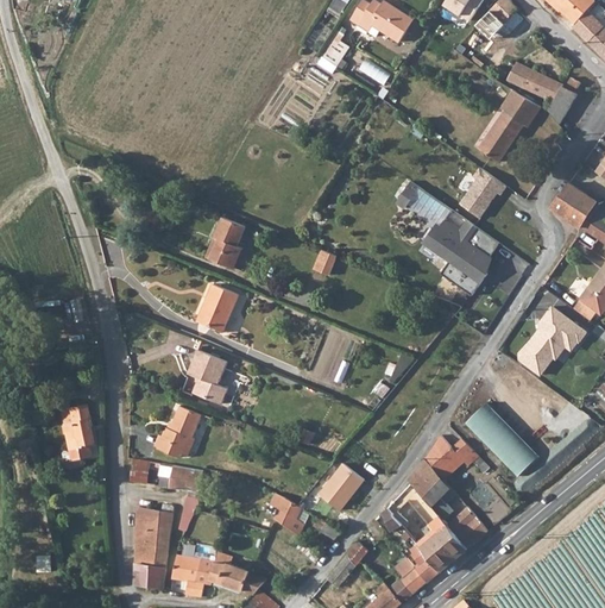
[(333,0),(327,11),(339,18),(350,0),(333,0)]
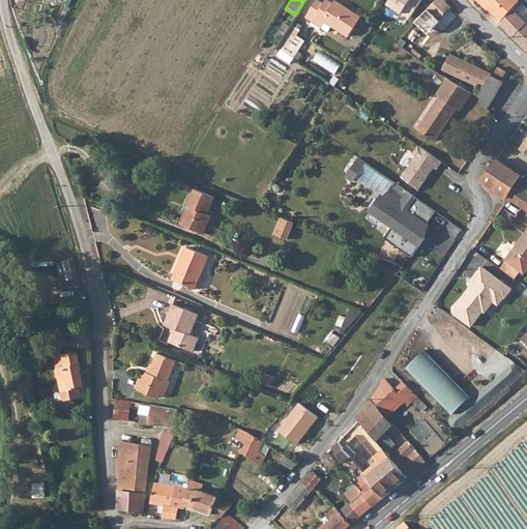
[(425,10),(434,0),(423,0),(418,5),(425,10)]
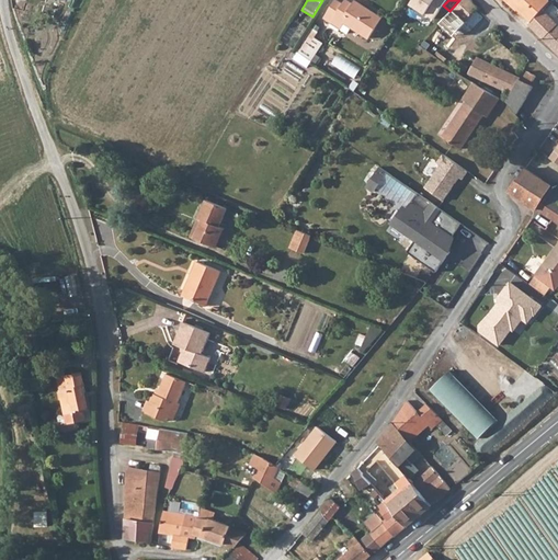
[(460,22),(476,8),(467,0),(459,0),(450,11),(460,22)]
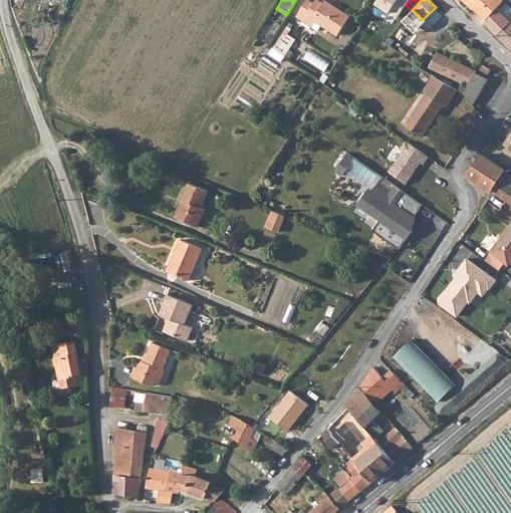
[(306,16),(335,36),(348,19),(325,3),(322,6),(316,2),(311,6),(305,1),(293,18),(300,23),(306,16)]
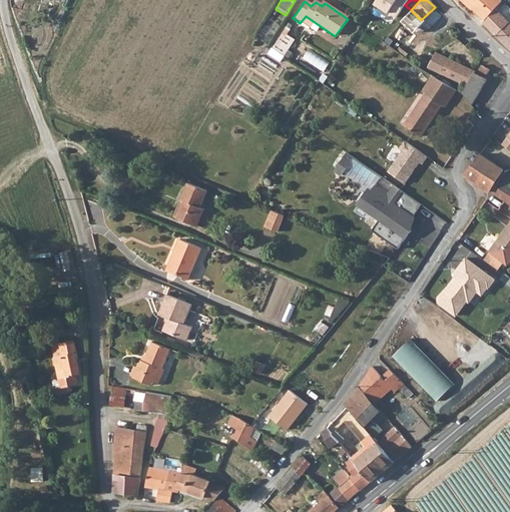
[(509,23),(509,11),(500,2),(495,8),(479,24),(509,52),(509,28),(507,26),(509,23)]
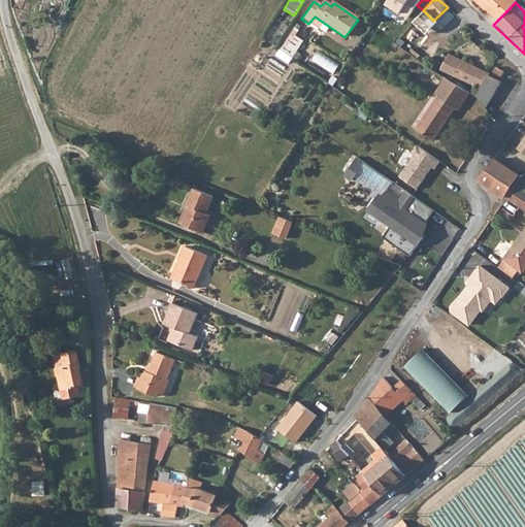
[(373,27),(385,33),(393,20),(382,12),(373,27)]
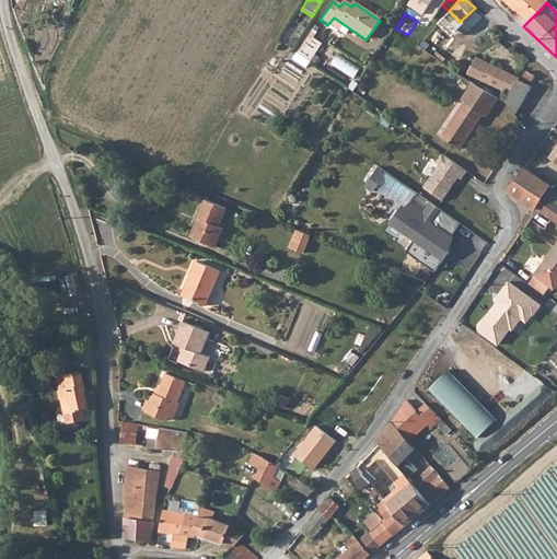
[(291,59),(308,68),(322,42),(305,34),(291,59)]
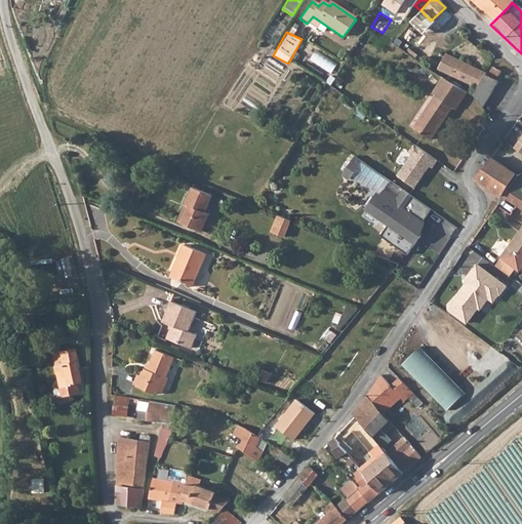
[(331,74),(336,65),(315,51),(310,61),(331,74)]
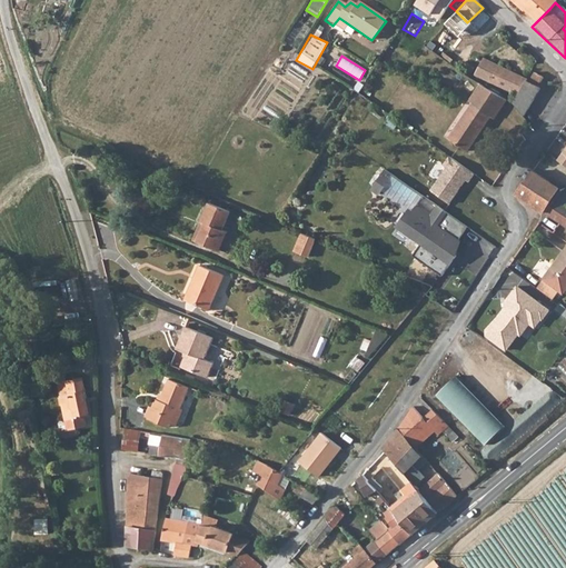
[(522,82),(520,80),(488,63),(477,78),(520,101),(529,88),(530,87),(522,82)]
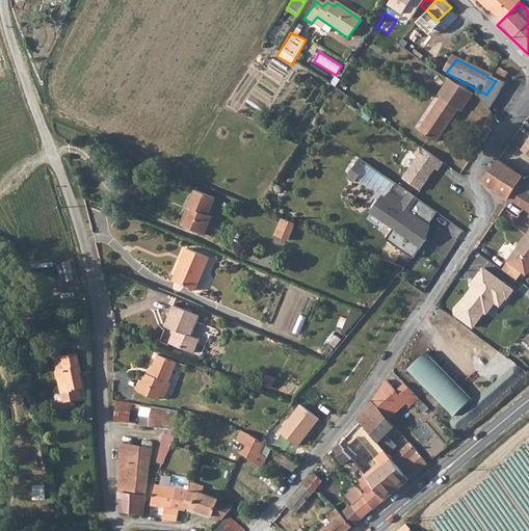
[(503,75),(500,79),(507,85),(510,81),(503,75)]
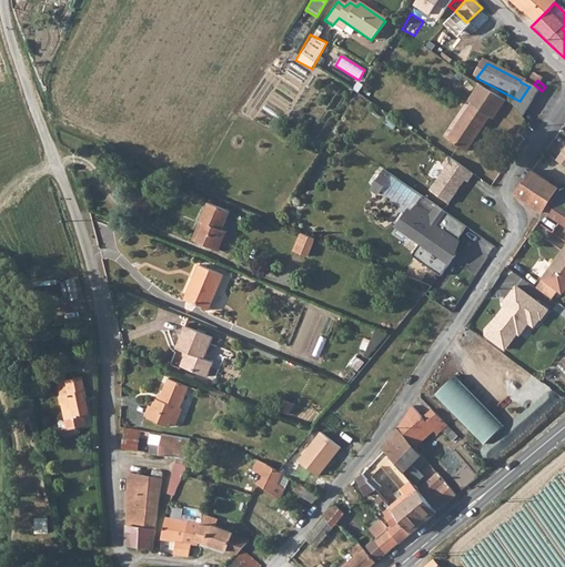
[(504,102),(482,88),(446,141),(465,153),(488,119),(492,121),(504,102)]
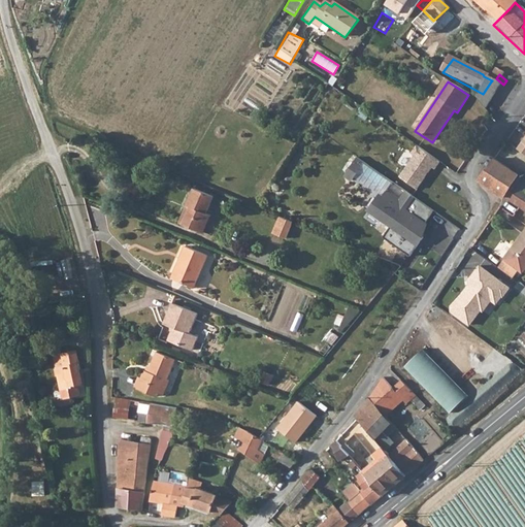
[(483,94),(478,103),(486,112),(502,89),(491,81),(483,94)]
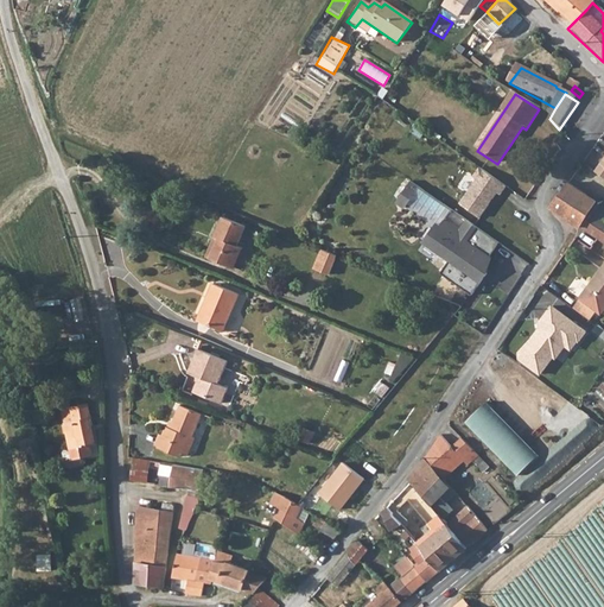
[(603,155),(598,163),(592,172),(603,179),(603,155)]
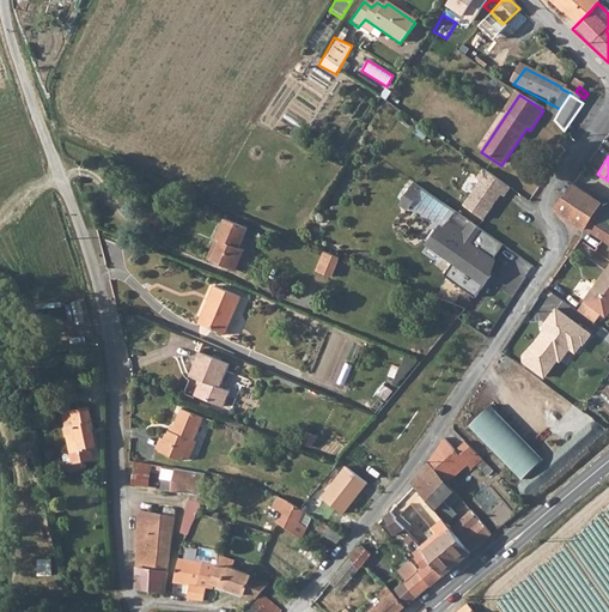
[(479,181),(460,205),(482,220),(500,195),(503,197),(507,187),(481,169),(475,177),(479,181)]
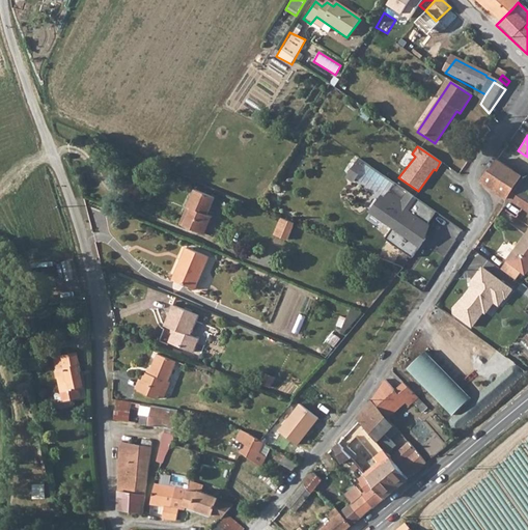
[(526,215),(527,212),(527,192),(526,191),(515,184),(520,178),(496,161),(480,182),(526,215)]
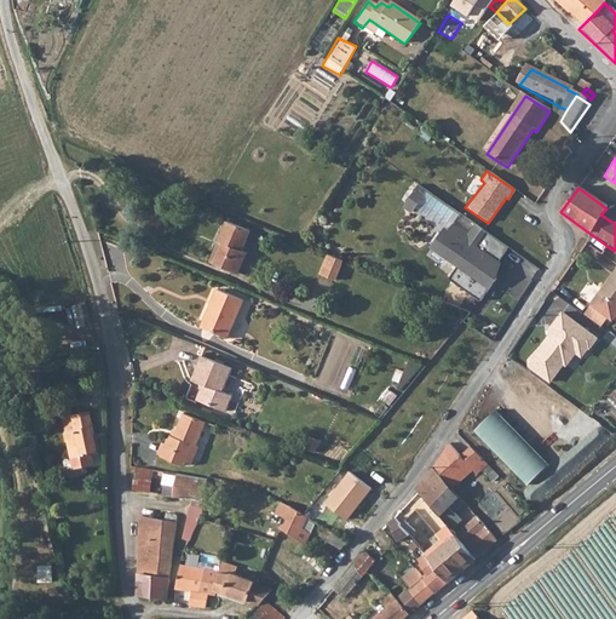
[(615,213),(606,208),(600,215),(614,223),(615,219),(615,213)]
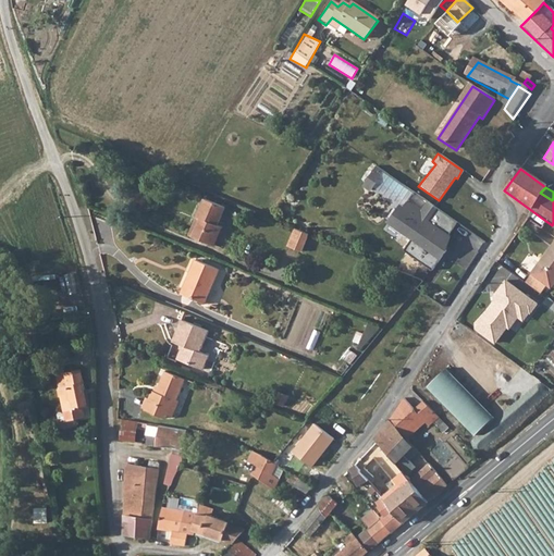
[(187,218),(193,220),(185,237),(206,246),(213,229),(209,226),(217,208),(196,199),(187,218)]
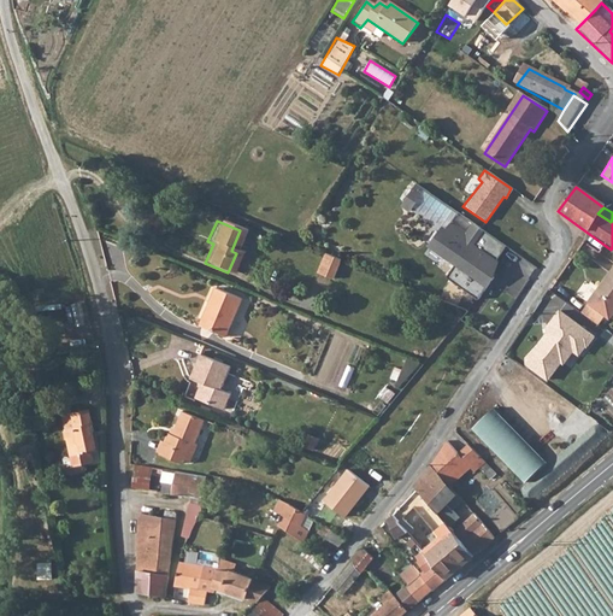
[(531,252),(512,239),(463,312),(470,317),(453,342),(470,355),(488,329),(483,326),(531,252)]
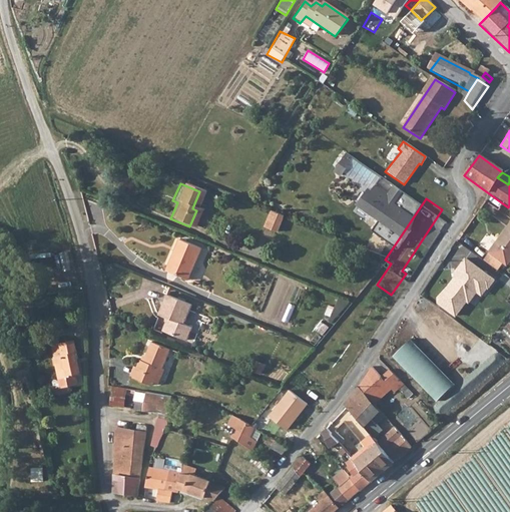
[(264,226),(278,232),(285,216),(271,210),(264,226)]
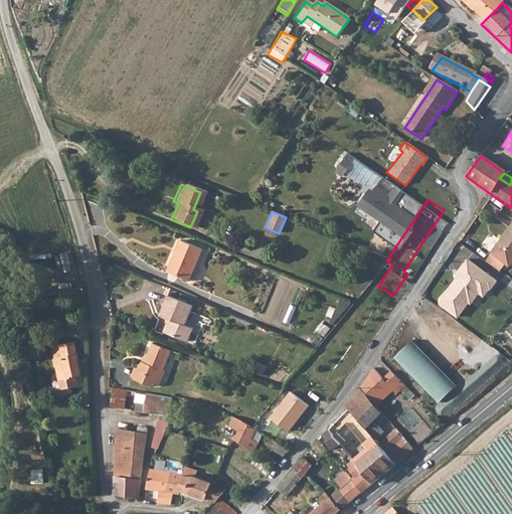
[(511,225),(488,254),(507,271),(511,265),(511,225)]
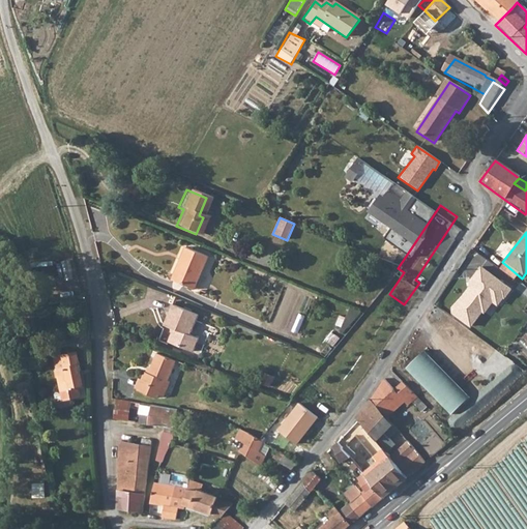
[(206,257),(183,247),(171,278),(194,289),(206,257)]
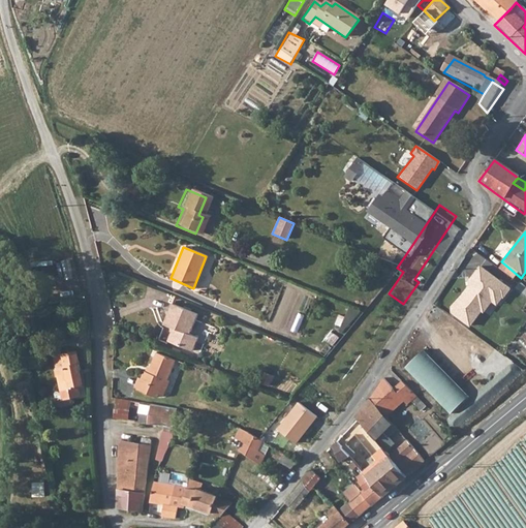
[(511,288),(480,266),(467,281),(468,284),(450,306),(450,313),(470,328),(482,312),(484,313),(491,302),(498,307),(511,288)]
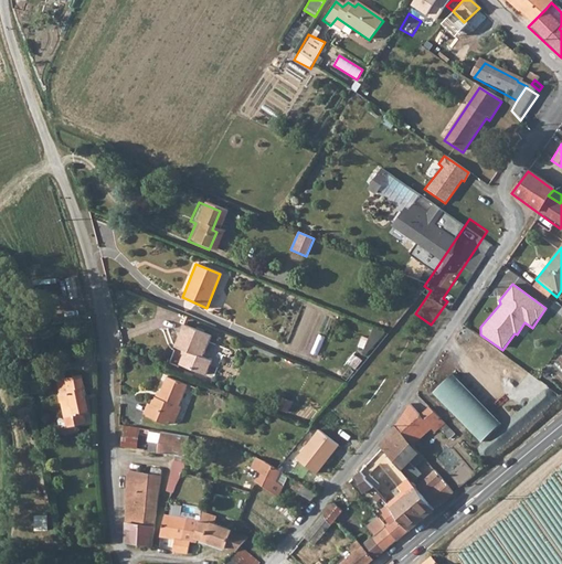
[(209,337),(180,325),(172,347),(182,351),(177,363),(203,374),(209,362),(199,359),(209,337)]
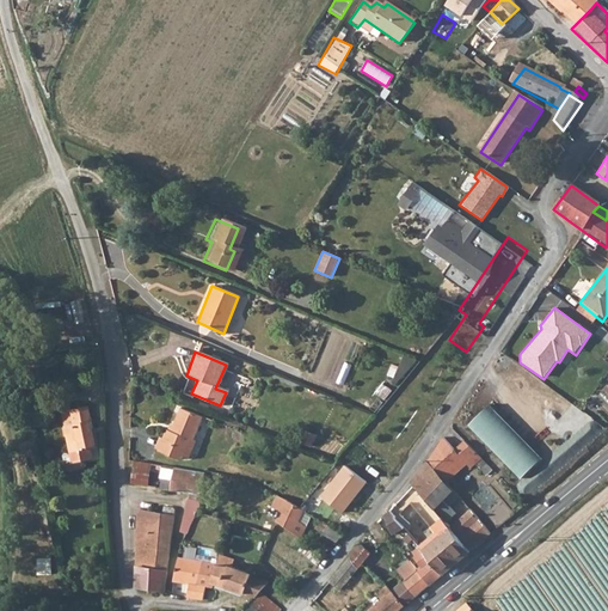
[(57,399),(48,402),(51,413),(63,410),(74,452),(67,454),(73,474),(93,468),(91,460),(97,458),(93,447),(99,445),(91,408),(72,413),(67,395),(56,397),(57,399)]
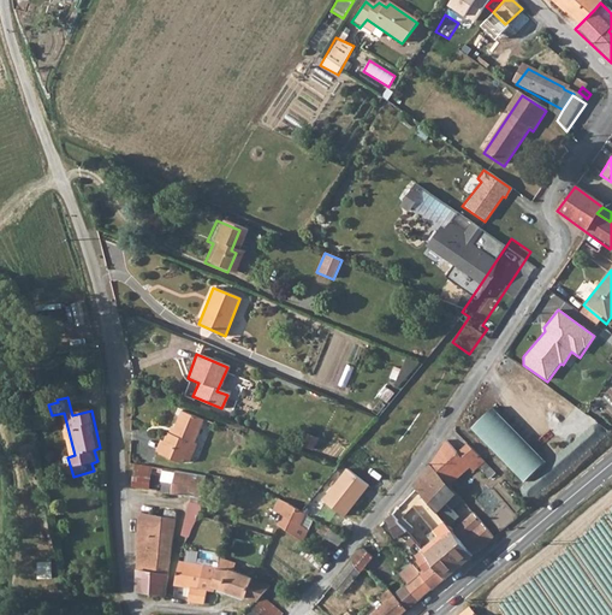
[(523,483),(546,462),(493,407),(471,427),(523,483)]
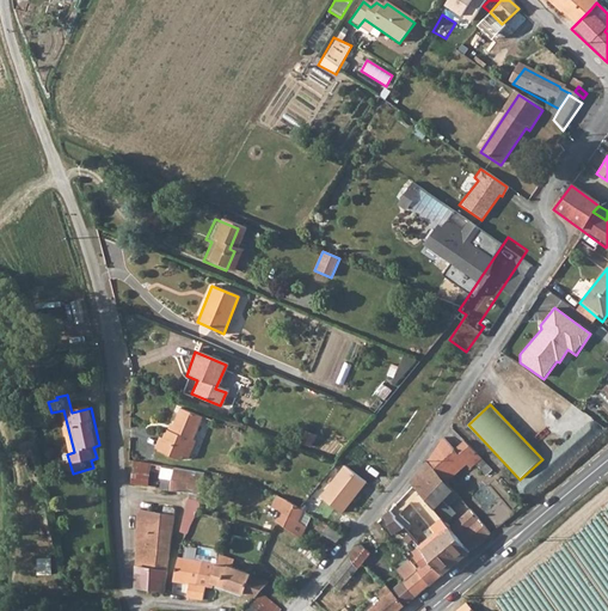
[(158,451),(180,459),(183,456),(189,440),(192,440),(202,416),(180,409),(171,433),(166,432),(163,440),(158,451)]
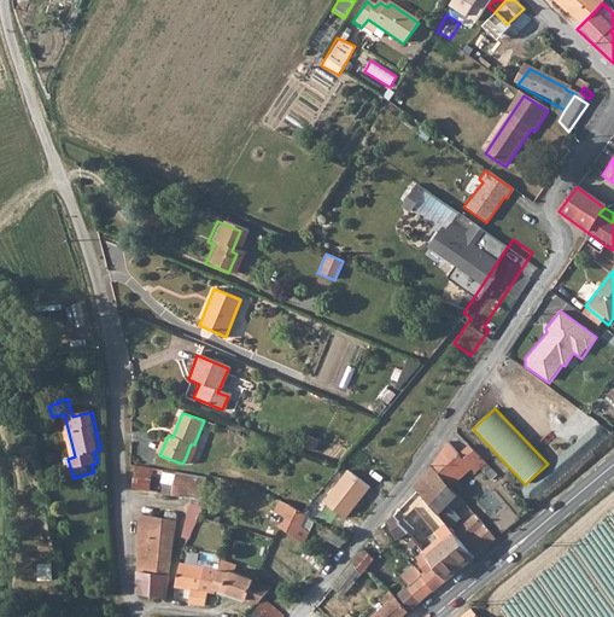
[(199,447),(194,444),(191,444),(185,460),(192,464),(199,447)]
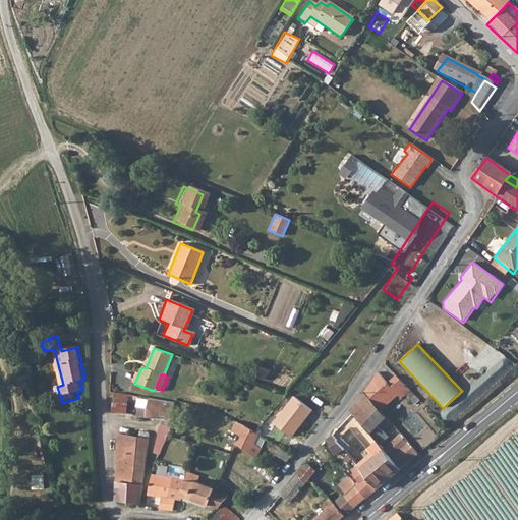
[(361,409),(369,417),(377,409),(392,393),(385,387),(377,378),(362,392),(354,403),(361,409)]
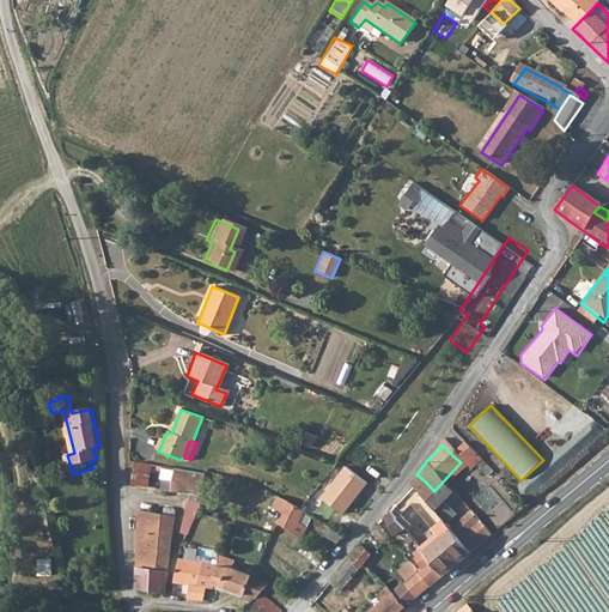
[(452,455),(461,462),(462,461),(466,465),(474,456),(462,446),(452,455)]
